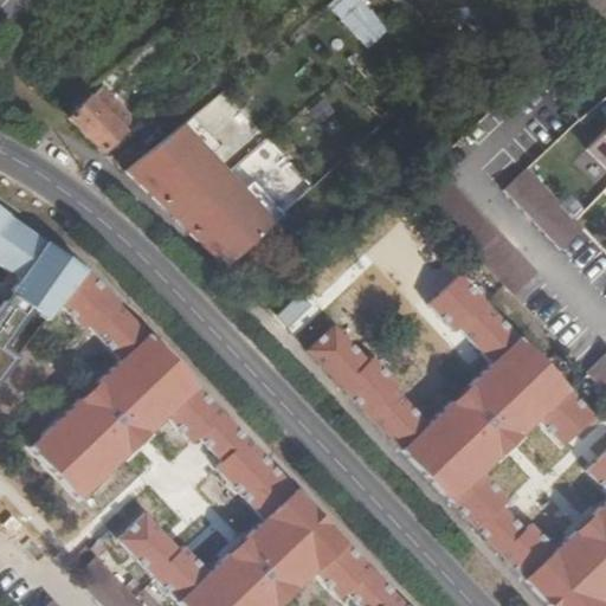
[(361,0),(335,0),(329,6),(367,49),(388,30),(361,0)]
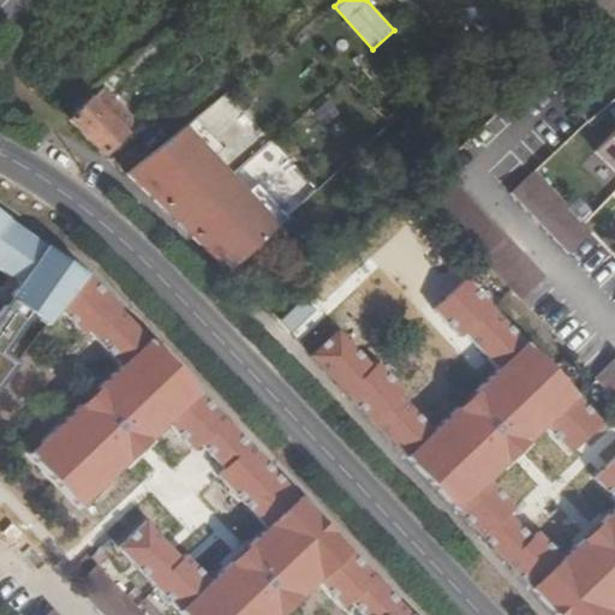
[(82,94),(59,109),(69,120),(89,101),(82,94)]
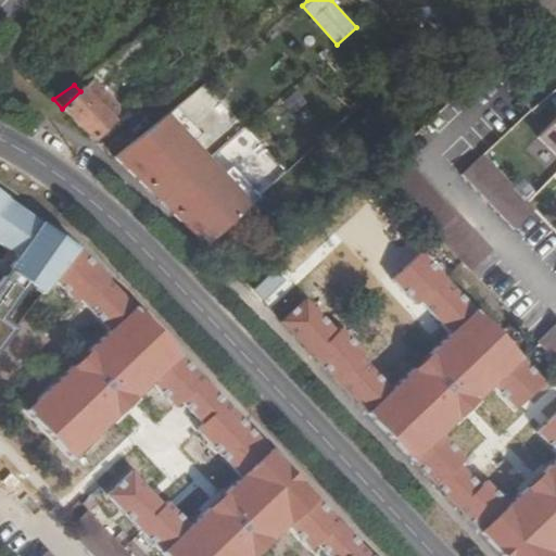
[(80,91),(62,109),(92,139),(114,117),(85,87),(80,91)]
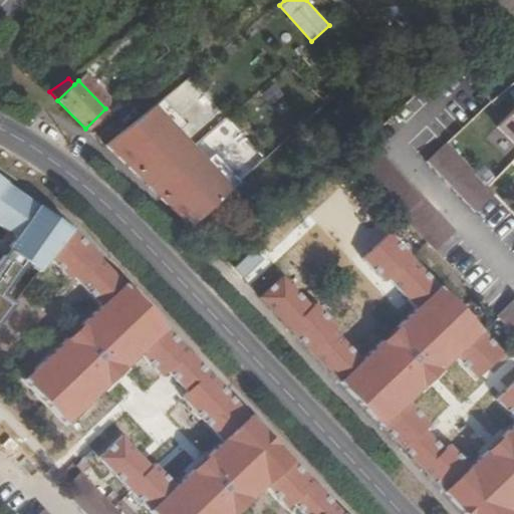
[(146,186),(148,188),(192,150),(179,137),(152,108),(103,148),(127,168),(146,186)]
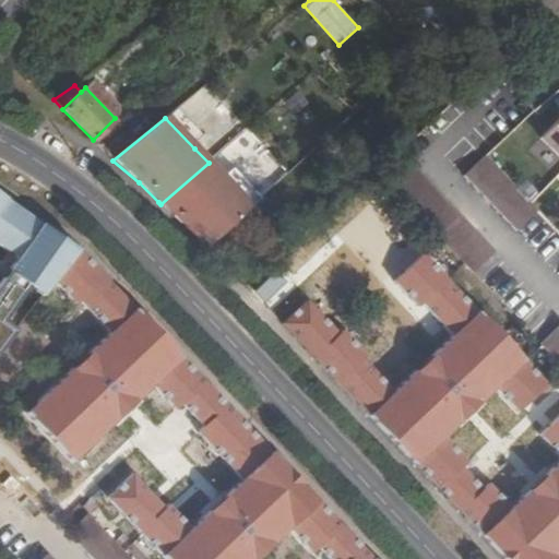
[(558,118),(536,142),(558,164),(558,118)]
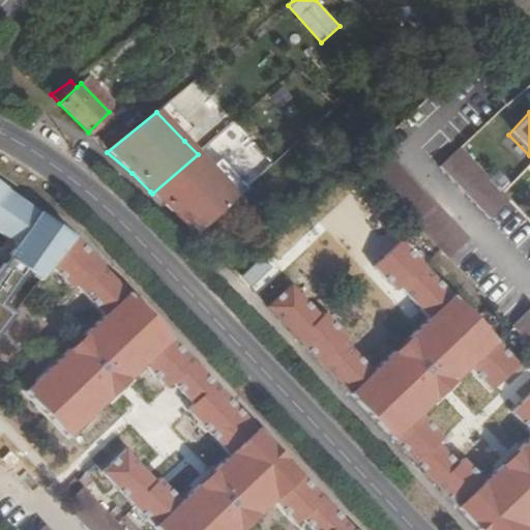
[(505,190),(464,146),(443,166),(493,218),(513,199),(505,190)]
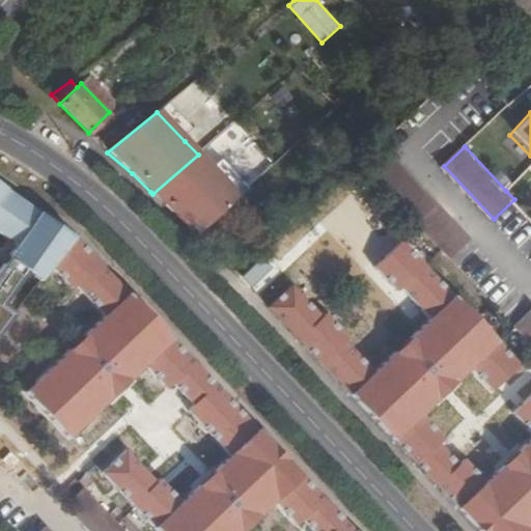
[(190,230),(196,236),(240,197),(198,155),(152,194),(190,230)]
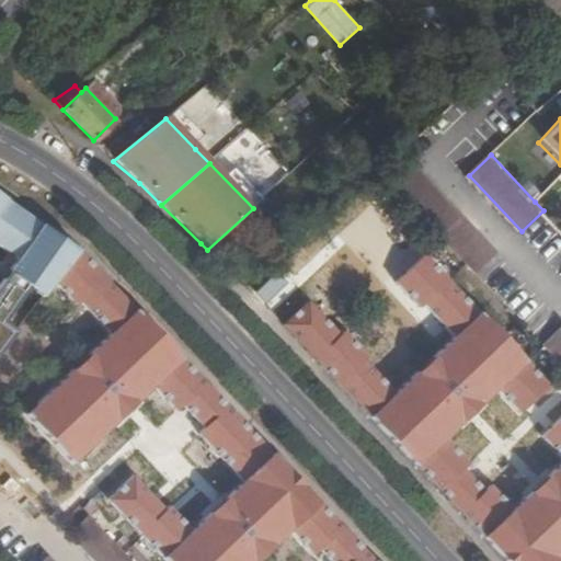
[(79,253),(57,282),(79,304),(82,300),(114,332),(29,415),(75,464),(116,423),(110,416),(136,391),(142,398),(155,385),(178,408),(183,402),(195,415),(216,395),(79,253)]
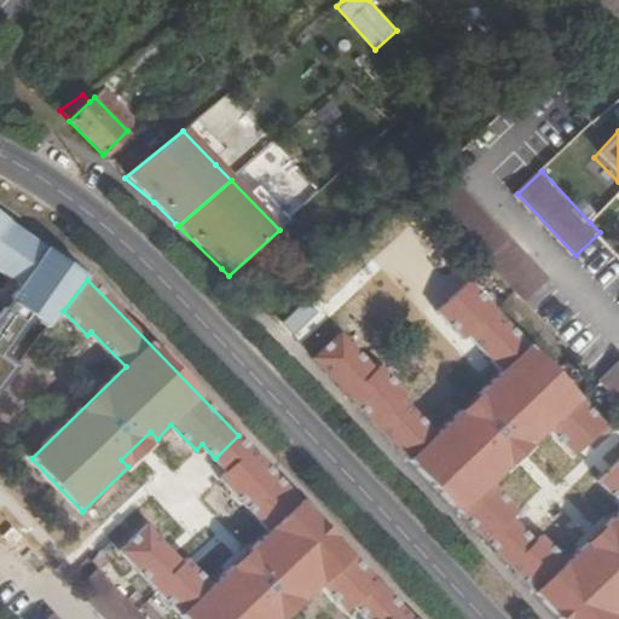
[(493,555),(532,596),(583,555),(580,551),(570,561),(544,534),(539,538),(526,524),(515,514),(520,509),(496,484),(508,472),(504,467),(509,462),(505,460),(525,441),(527,445),(532,440),(537,445),(551,431),(577,456),(608,426),(472,281),(439,312),(467,341),(472,336),(503,370),(438,432),(405,397),(410,392),(383,363),(377,368),(342,331),(312,360),(484,544),(493,555)]
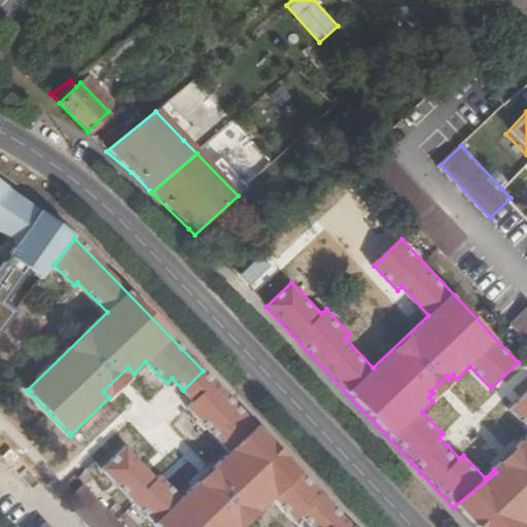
[(526,338),(526,307),(512,322),(526,338)]
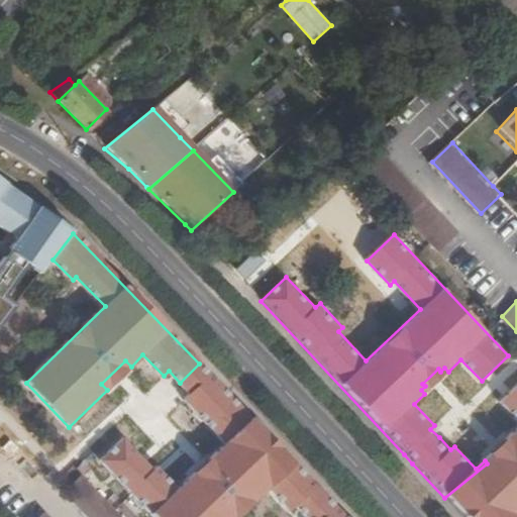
[(101,384),(107,390),(131,367),(125,360),(101,384)]
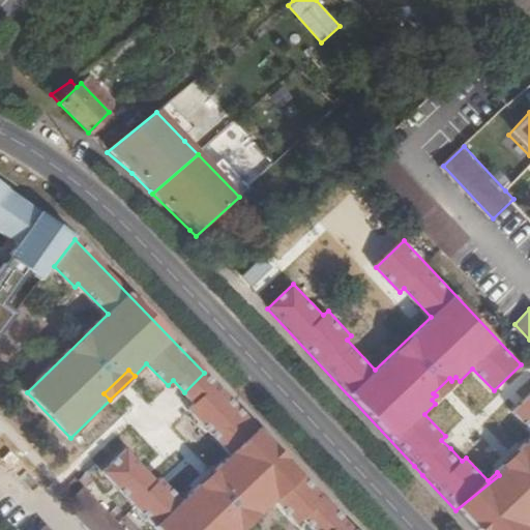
[(213,382),(204,373),(184,392),(193,402),(213,382)]
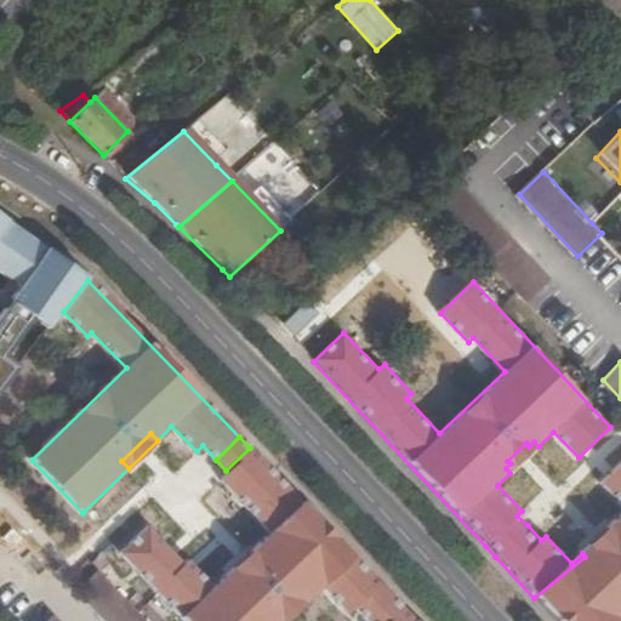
[(510,473),(539,446),(534,442),(529,446),(527,443),(507,461),(511,463),(506,468),(510,473)]
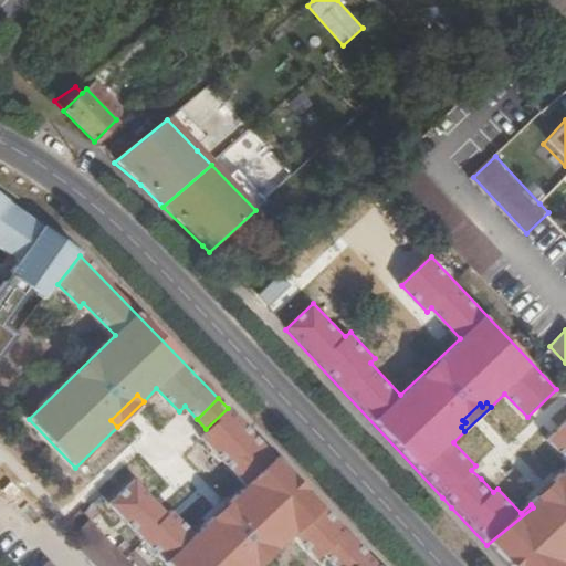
[(335,564),(357,543),(228,408),(206,429),(201,433),(247,480),(232,493),(241,501),(216,526),(208,519),(195,531),(171,507),(168,511),(134,475),(107,501),(169,565),(260,565),(294,533),(317,557),(323,553),(335,564)]
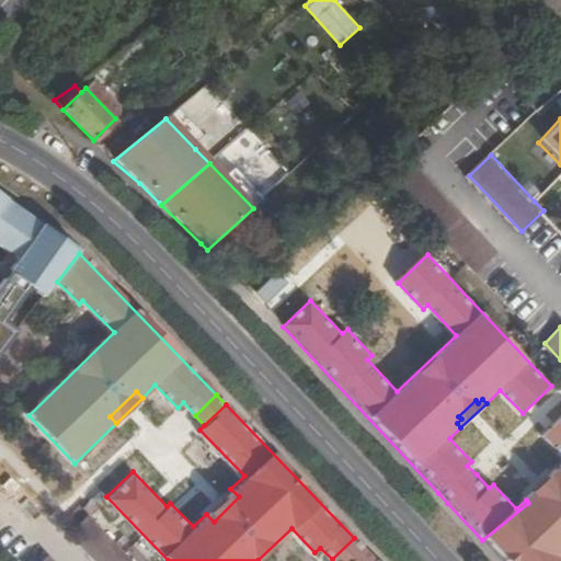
[(560,454),(560,466),(553,473),(558,479),(560,476),(560,421),(545,437),(560,454)]
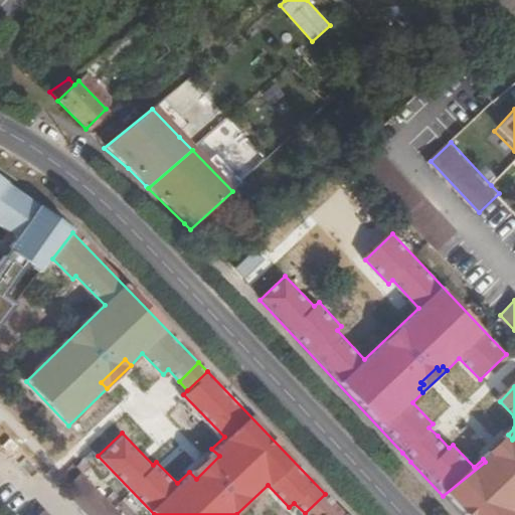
[(483,459),(485,462),(492,456),(496,453),(501,449),(507,444),(512,440),(508,435),(483,459)]
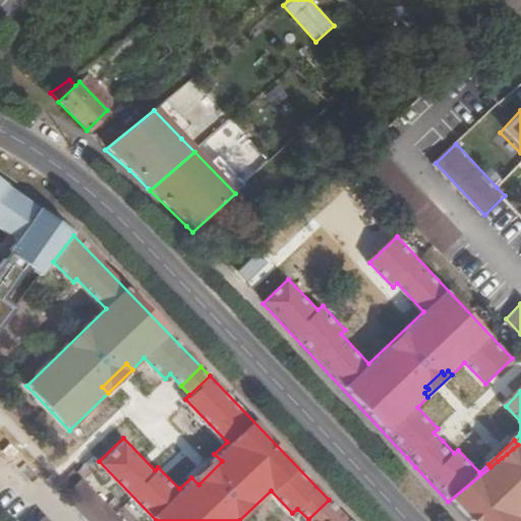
[(490,467),(448,502),(466,520),(520,520),(520,442),(518,445),(513,449),(516,452),(502,465),(498,461),(490,467)]
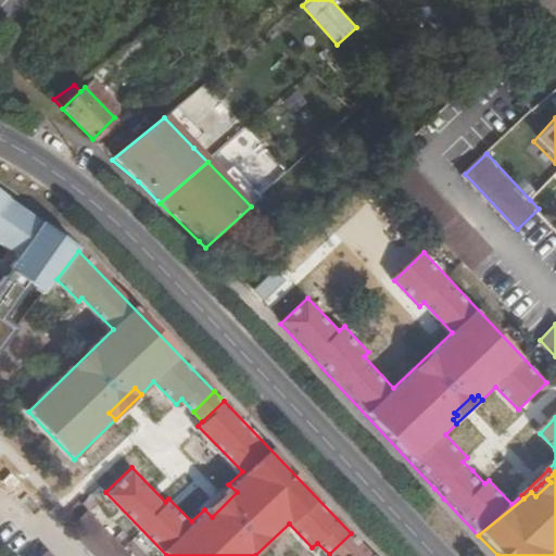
[(535,489),(531,492),(535,496),(551,482),(547,479),(541,484),(535,489)]
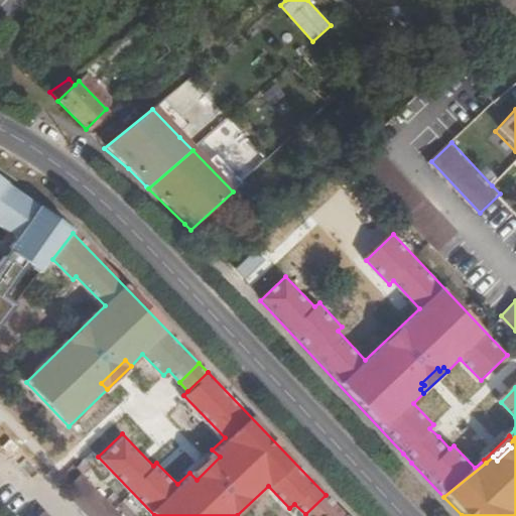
[(220,457),(212,449),(189,473),(197,480),(220,457)]
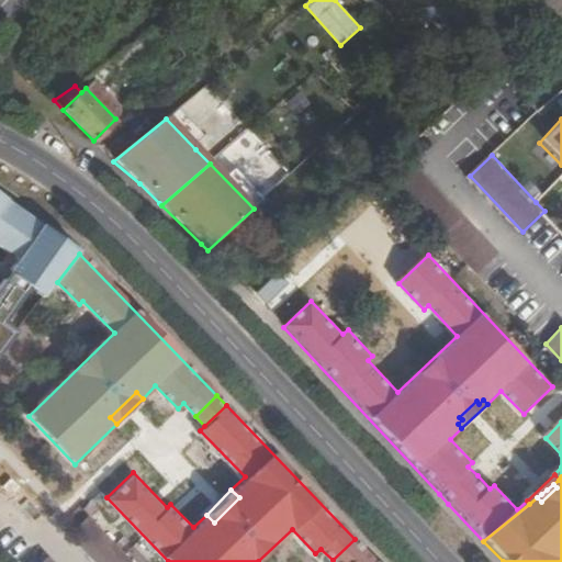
[(334,561),(355,561),(367,551),(355,539),(333,560),(334,561)]
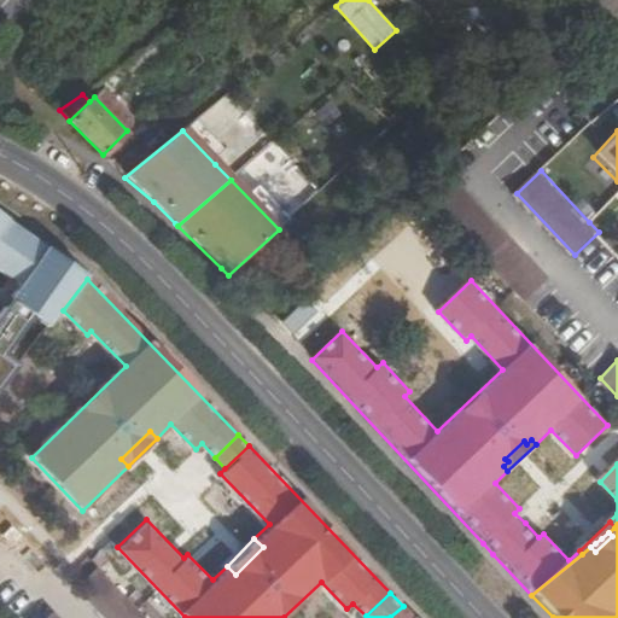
[(414,617),(403,606),(390,617),(414,617)]
